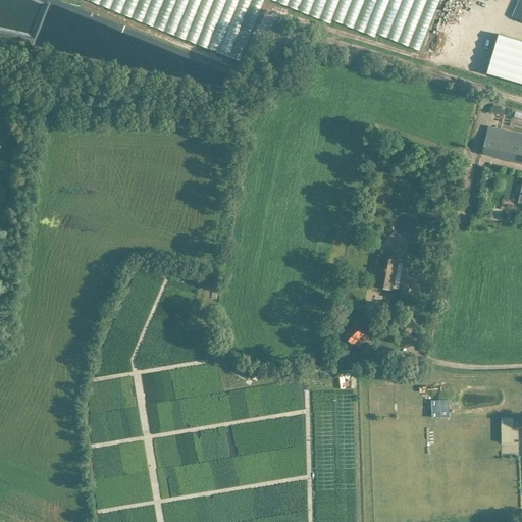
[(475,0),(474,3),(499,11),(503,0),(475,0)]
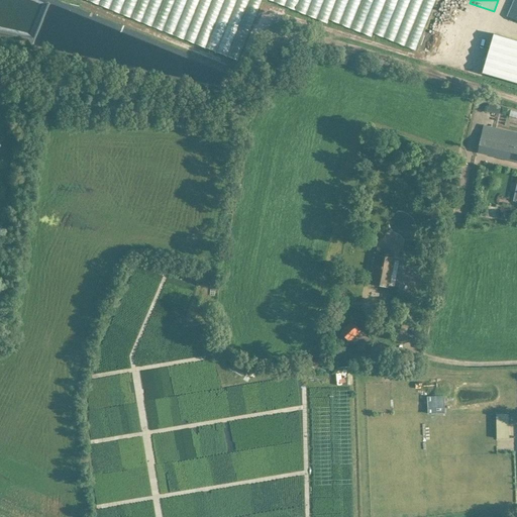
[(516,0),(514,0),(507,17),(516,20),(516,0)]
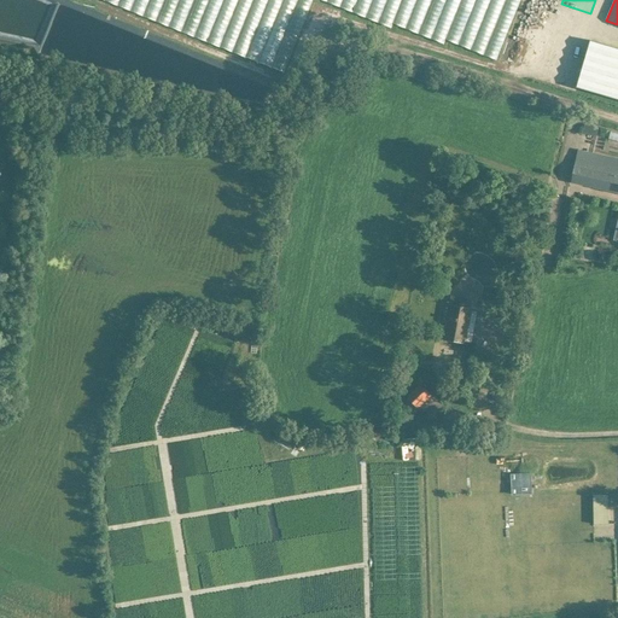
[(617,48),(589,40),(575,86),(617,99),(617,48)]
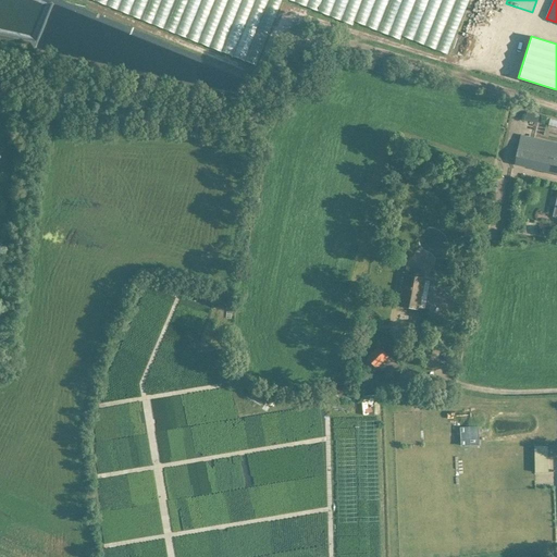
[(528,113),(525,120),(537,123),(539,116),(528,113)]
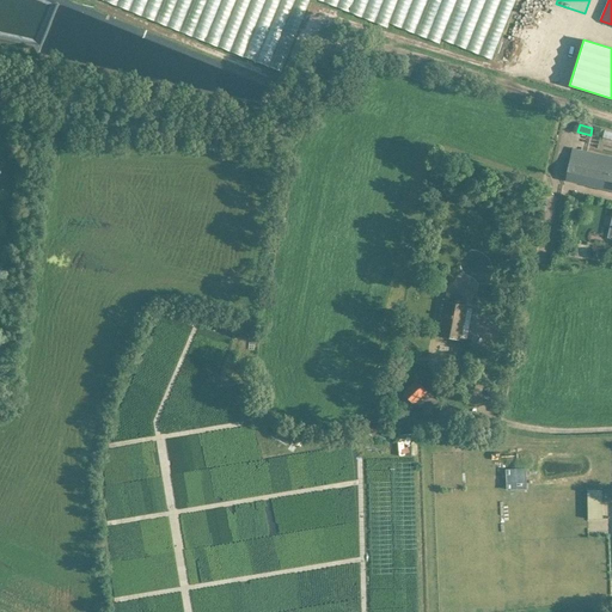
[(611,157),(573,148),(565,181),(611,190),(611,157)]
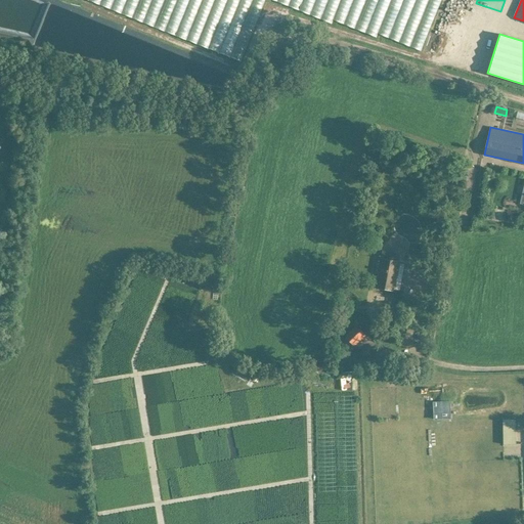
[(378,258),(376,272),(379,273),(376,288),(394,291),(399,263),(395,262),(397,253),(383,250),(381,259),(378,258)]
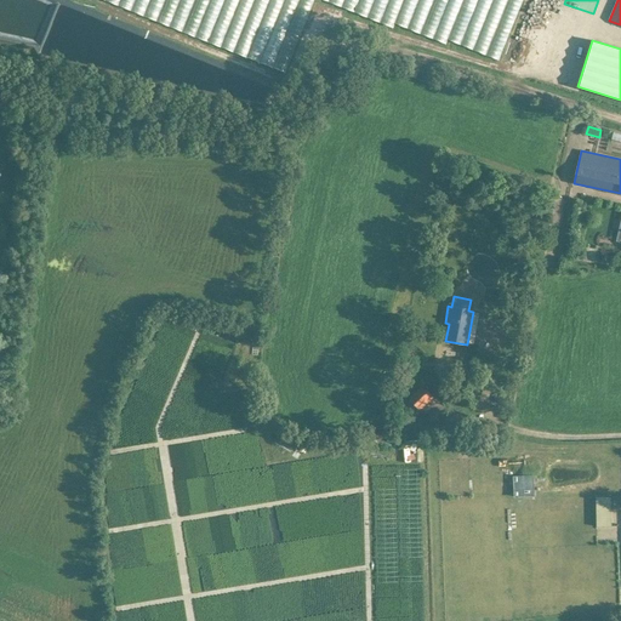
[(422,386),(409,399),(420,411),(433,398),(422,386)]
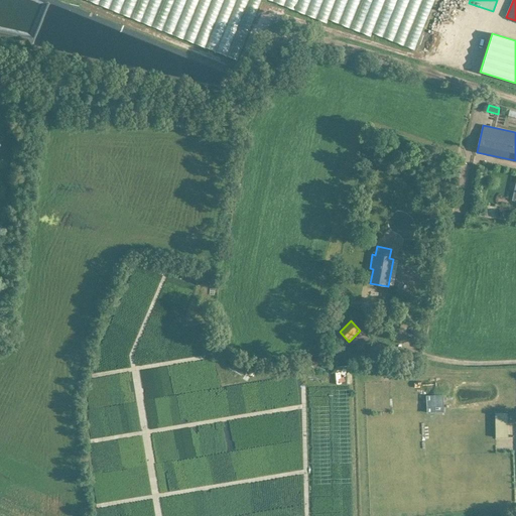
[(234,369),(245,375),(251,366),(240,360),(234,369)]
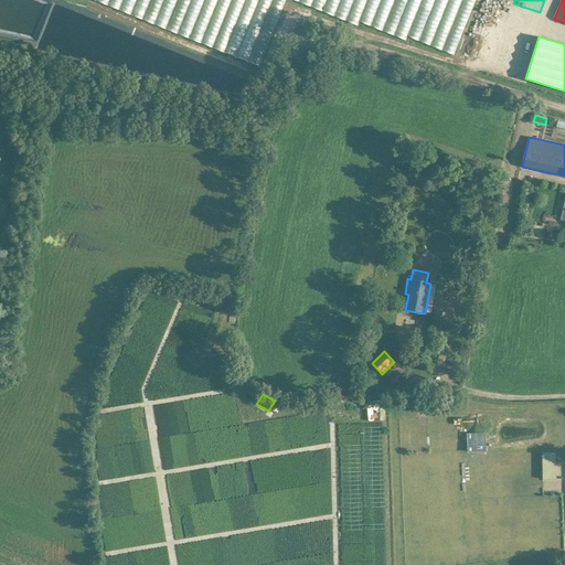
[(467,434),(467,451),(486,451),(484,433),(467,434)]
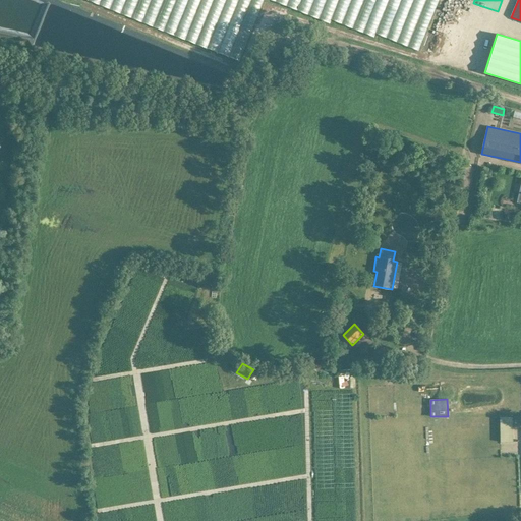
[(513,428),(501,429),(501,442),(513,441),(513,428)]
